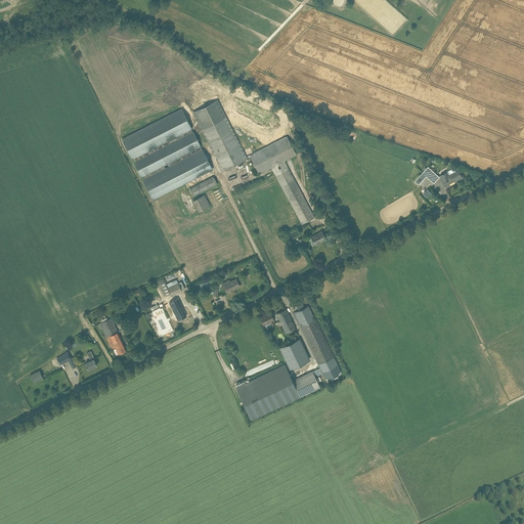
[(219,99),(194,111),(221,171),(247,160),(246,157),(250,156),(259,174),(273,167),(300,224),(313,218),(287,159),(297,155),(289,135),(254,150),(252,145),(242,149),(219,99)]
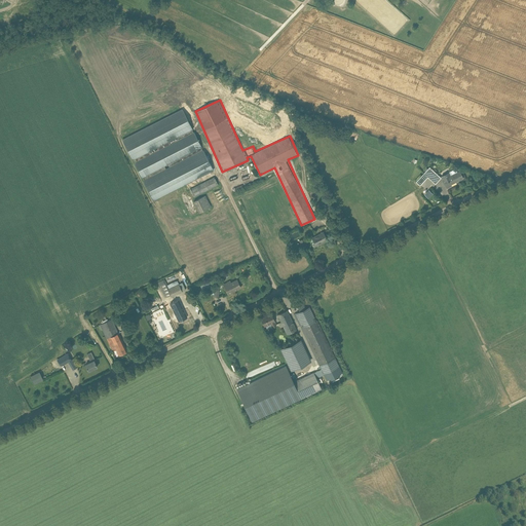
[(185,109),(123,137),(149,193),(153,192),(152,190),(167,183),(170,187),(171,189),(213,171),(185,109)]
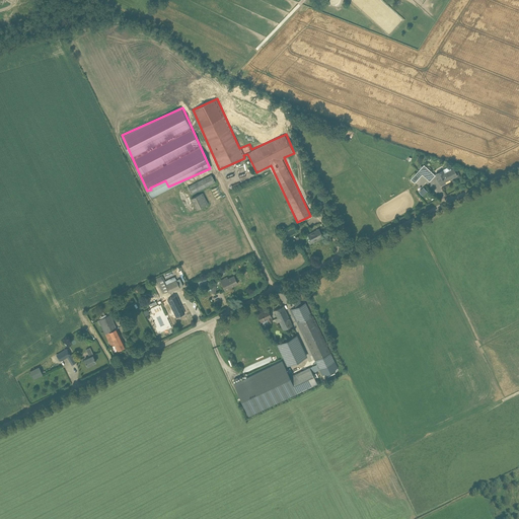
[(430,181),(435,175),(425,165),(419,171),(423,174),(430,181)]
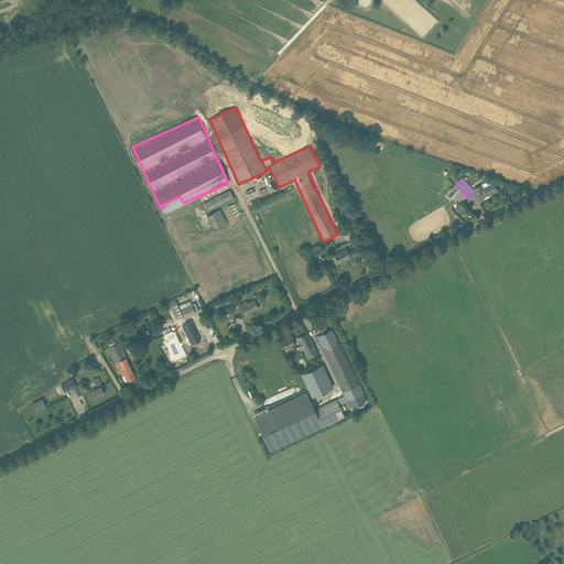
[(497,191),(494,183),(484,188),(481,185),(474,188),(476,192),(475,193),(479,202),(485,199),(484,197),(497,191)]
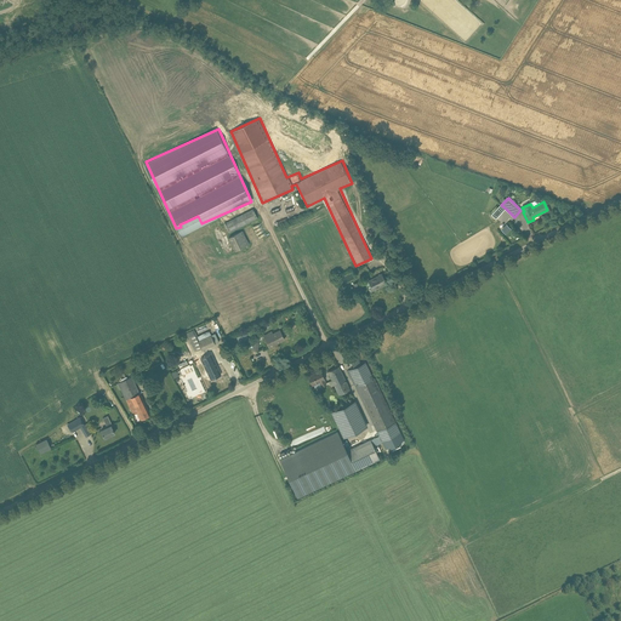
[(255,209),(224,221),(229,231),(258,218),(255,209)]
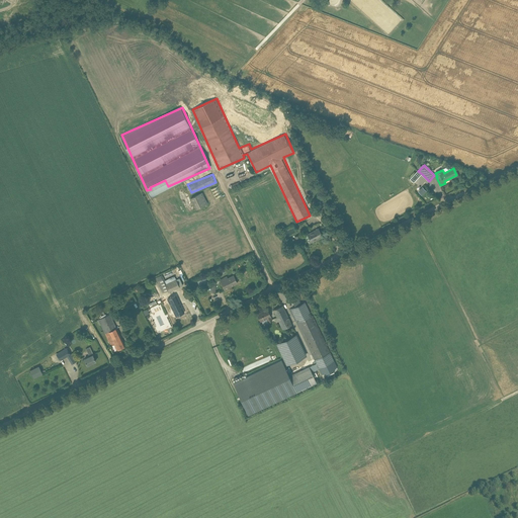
[(423,194),(427,190),(423,186),(419,190),(423,194)]
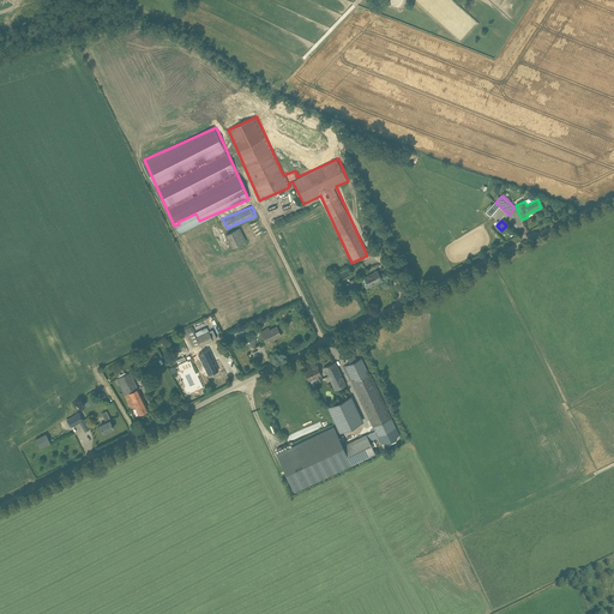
[(240,228),(227,234),(233,247),(247,241),(240,228)]
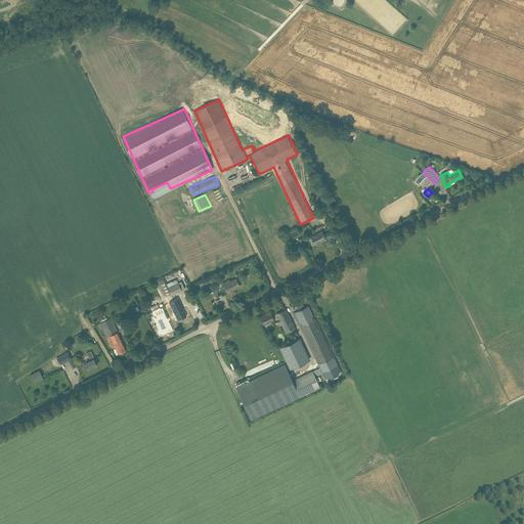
[(322,231),(309,237),(313,246),(325,238),(322,231)]
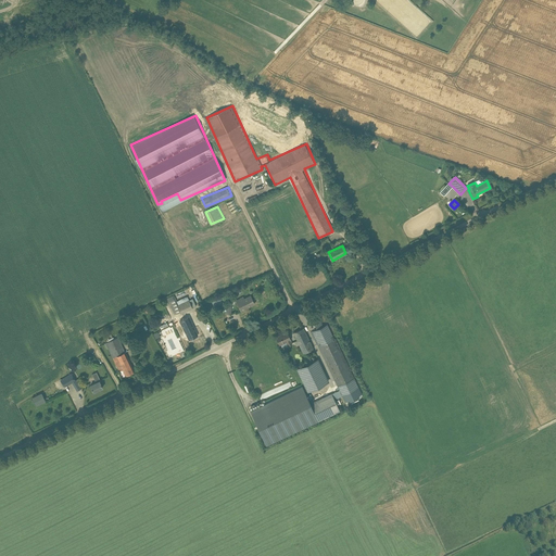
[(243,297),(236,301),(241,311),(254,304),(250,295),(244,299),(243,297)]
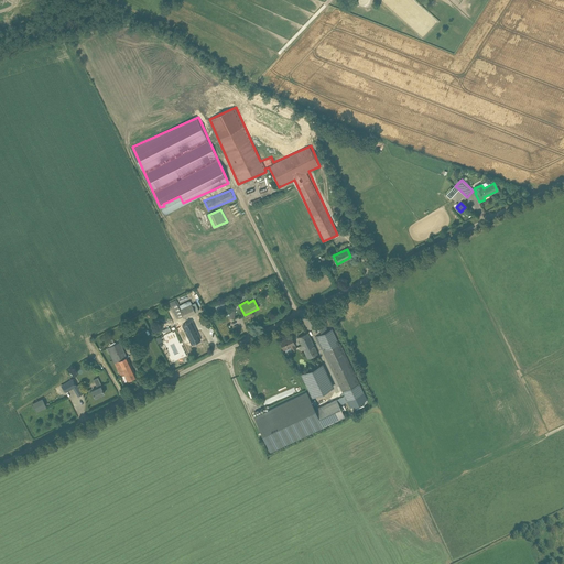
[(190,301),(186,302),(179,305),(177,303),(171,306),(177,320),(183,316),(184,318),(195,313),(195,312),(199,311),(195,303),(192,304),(190,301)]
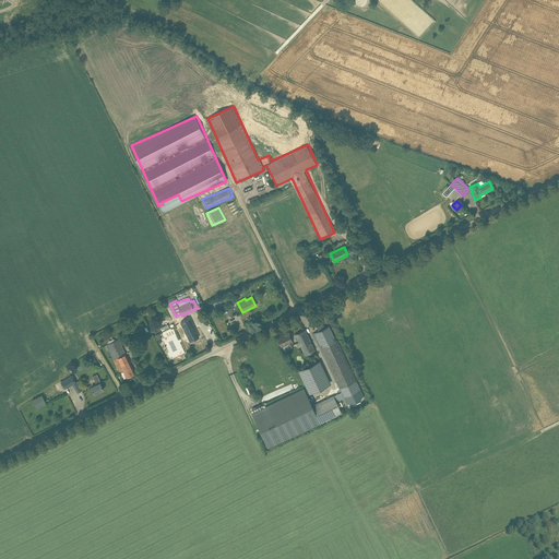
[(213,302),(216,309),(224,305),(221,298),(213,302)]
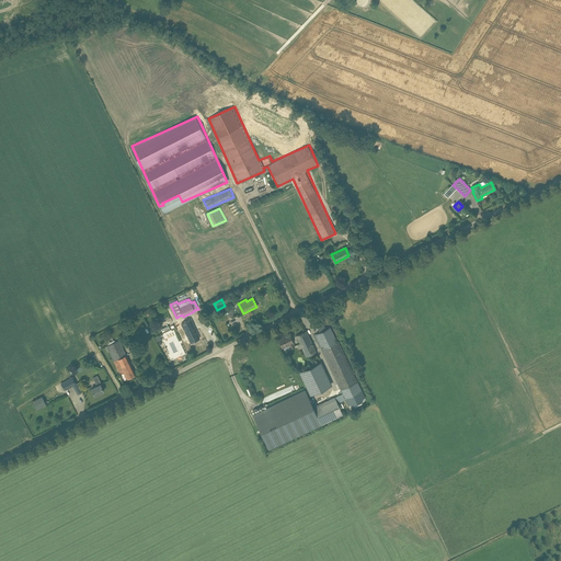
[(191,320),(182,323),(191,342),(199,339),(191,320)]
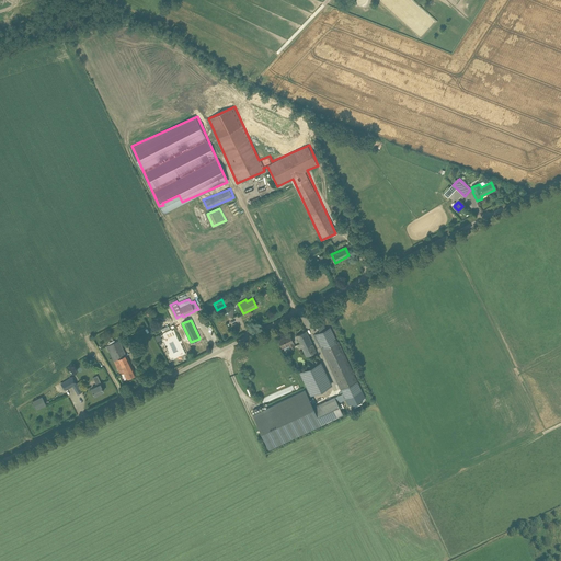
[(334,397),(335,398),(343,395),(348,405),(365,398),(339,341),(336,342),(330,327),(325,329),(324,325),(318,329),(320,332),(316,334),(322,348),(321,348),(342,393),(334,397)]
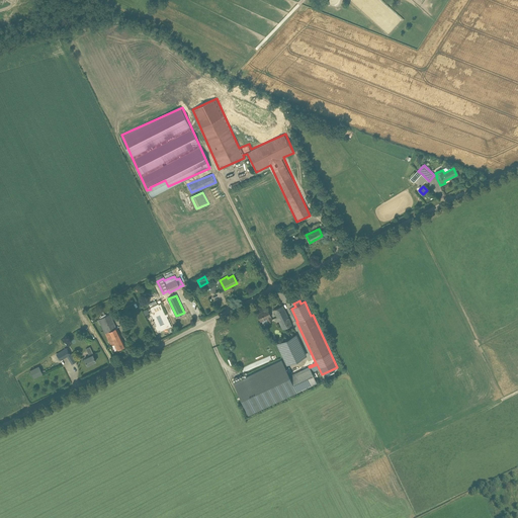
[(276,325),(279,324),(282,329),(291,325),(282,306),(273,310),(276,316),(277,317),(273,319),(276,325)]
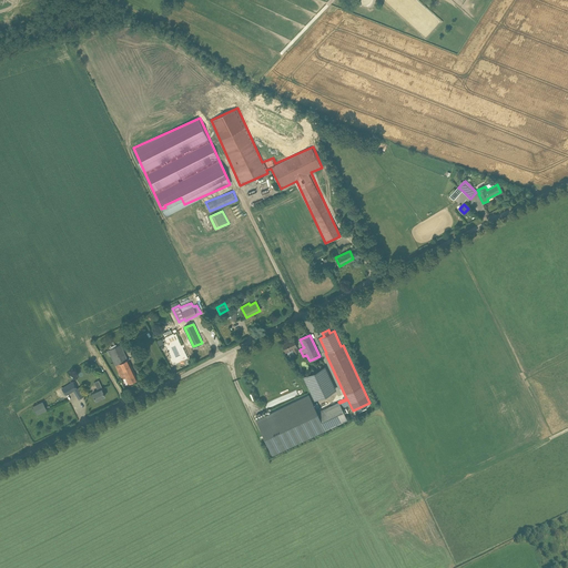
[(282,343),(283,346),(286,353),(292,350),(294,354),(300,352),(293,337),(282,343)]
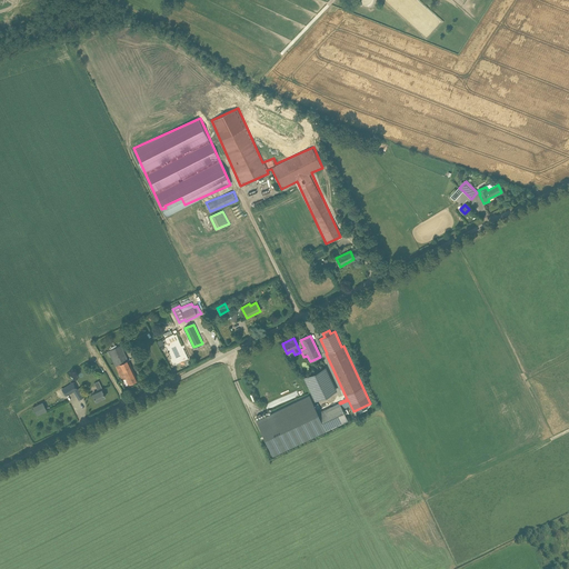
[(138,380),(121,345),(108,351),(122,380),(126,379),(129,385),(138,380)]
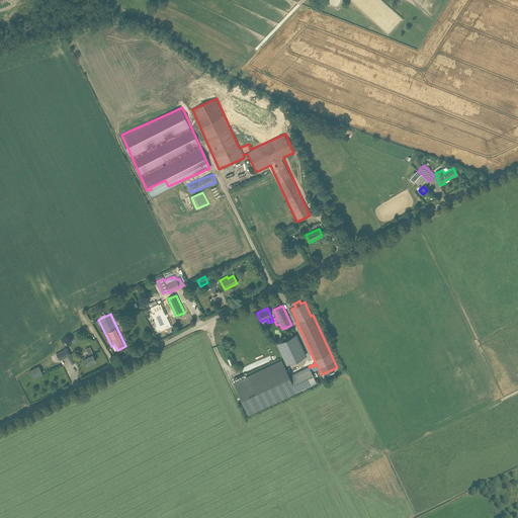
[(307,356),(297,334),(277,342),(285,364),(307,356)]
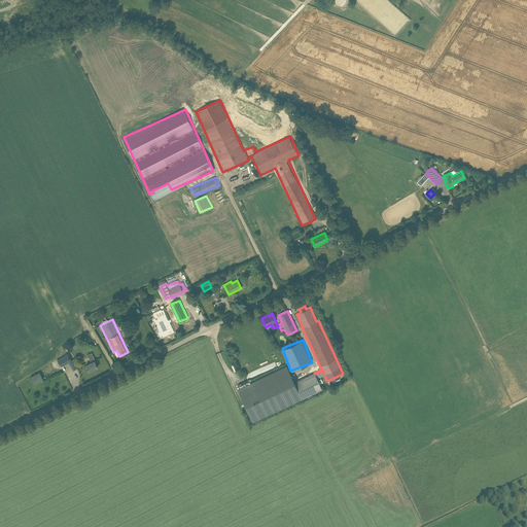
[(55,356),(61,366),(68,362),(73,371),(78,367),(73,359),(71,360),(65,349),(55,356)]
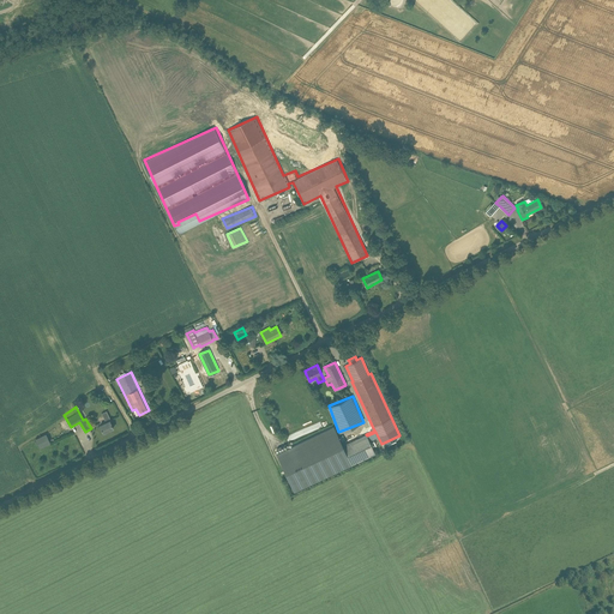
[(106,422),(100,426),(103,433),(114,428),(110,421),(107,411),(102,414),(106,422)]
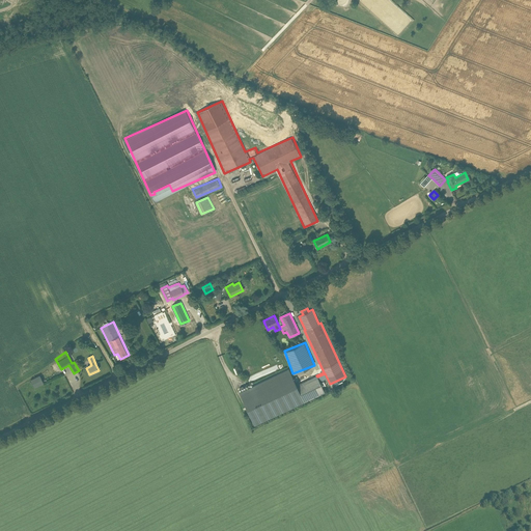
[(254,425),(325,393),(317,376),(316,375),(307,380),(305,376),(306,381),(304,381),(303,378),(300,380),(300,379),(298,380),(298,381),(295,382),(288,369),(239,392),(254,425)]
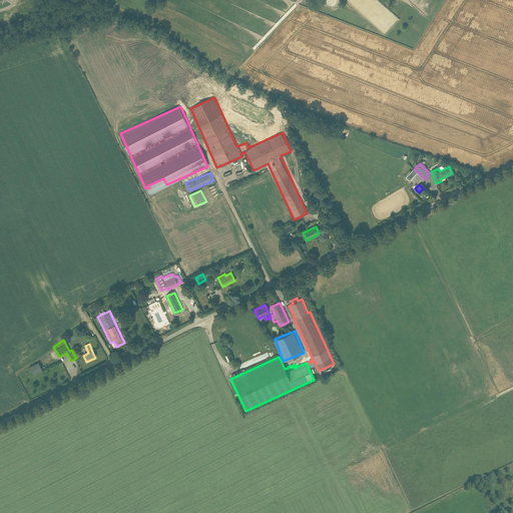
[(29,367),(33,374),(42,370),(38,362),(29,367)]
